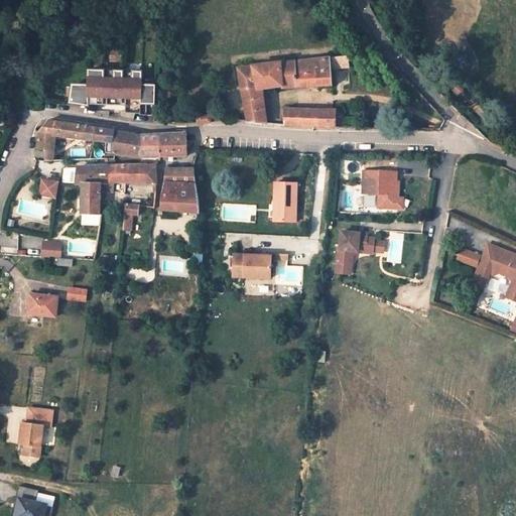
[(317,60),(318,85),(332,84),(331,58),(317,60)]
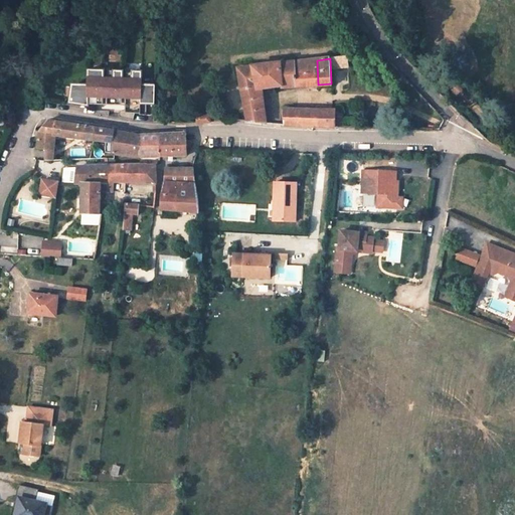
[(296,62),(299,87),(318,84),(317,60),(296,62)]
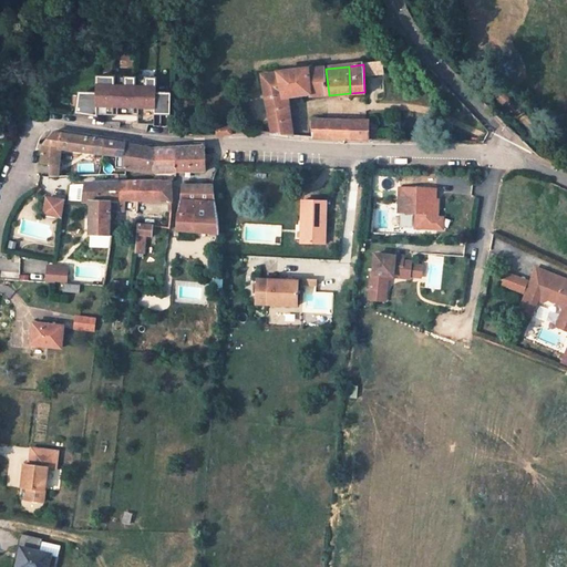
[(310,70),(277,74),(282,99),(289,98),(312,95),(313,98),(329,95),(326,69),(310,71),(310,70)]
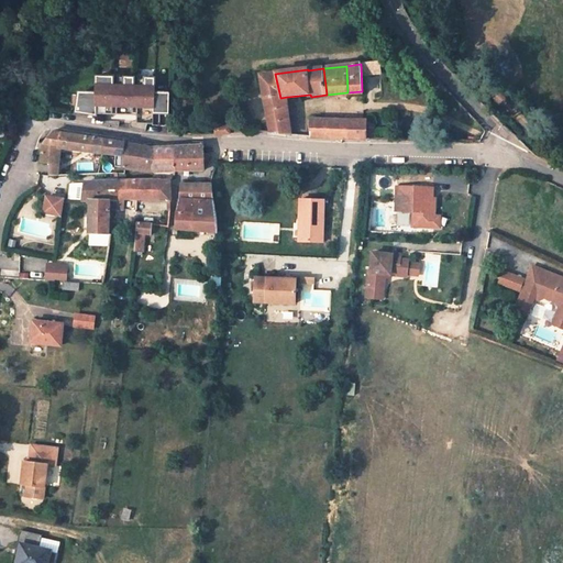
[(262,75),(273,132),(293,134),(287,97),(280,98),(275,74),(262,75)]
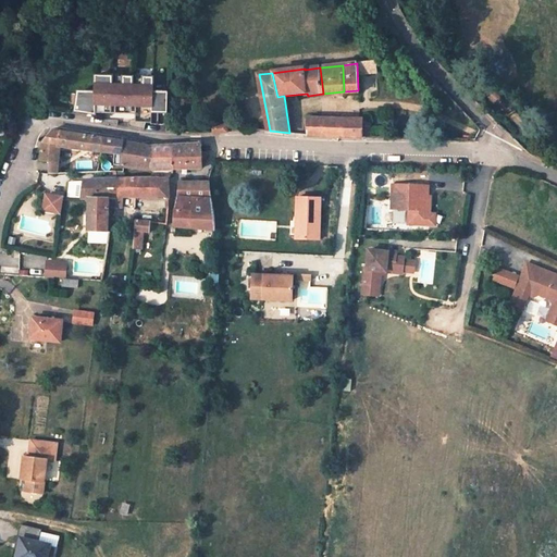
[(118,79),(120,76),(120,74),(111,74),(111,76),(113,79),(112,110),(112,113),(134,115),(134,113),(137,113),(138,79),(140,77),(140,75),(134,75),(134,77),(134,98),(116,97),(118,79)]
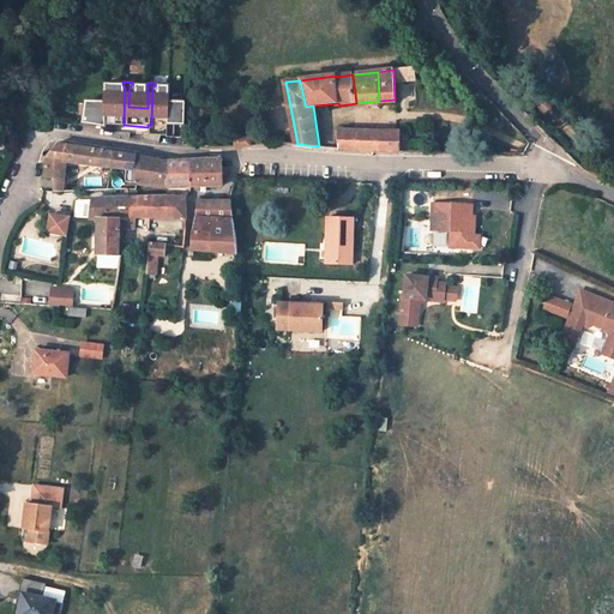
[(107,102),(86,102),(86,103),(88,119),(88,125),(102,125),(102,130),(106,128),(106,125),(119,125),(119,121),(124,121),(125,88),(122,84),(107,84),(107,102)]
